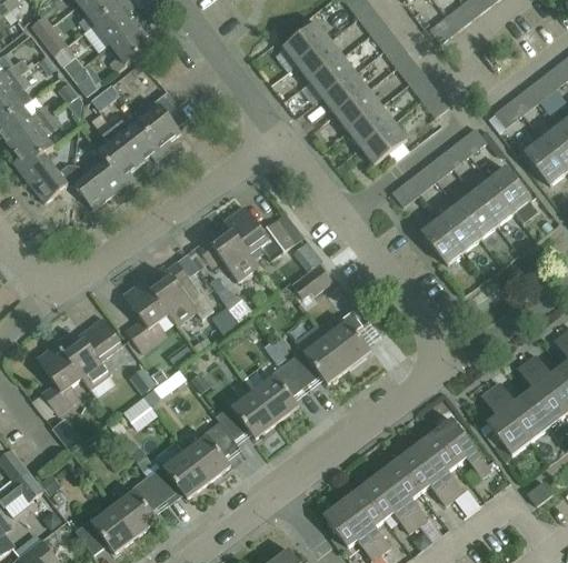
[(92,23),(122,0),(80,0),(77,3),(86,14),(77,21),(83,30),(92,23)]
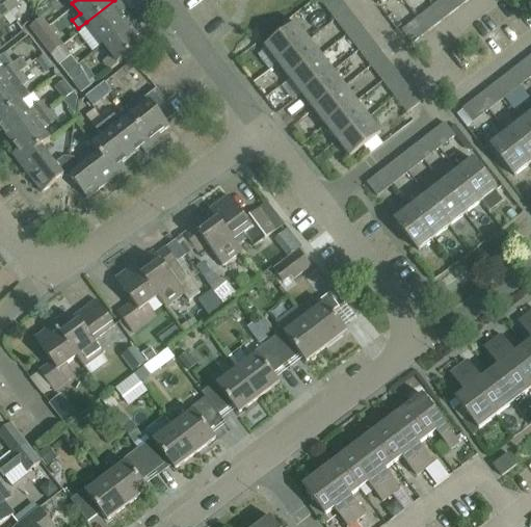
[(101,41),(126,21),(120,11),(125,7),(120,0),(114,0),(86,22),(101,41)]
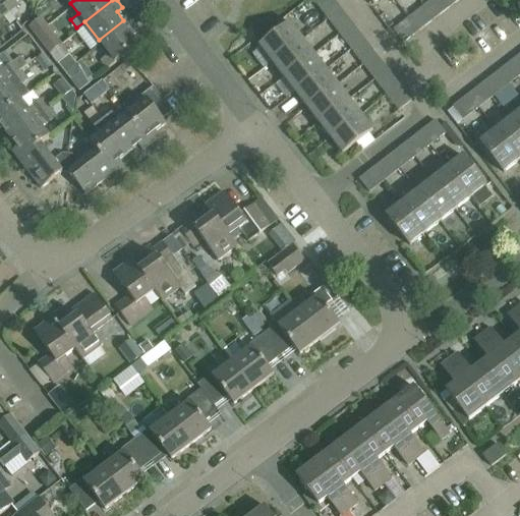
[(327,16),(340,6),(336,0),(323,10),(327,16)]
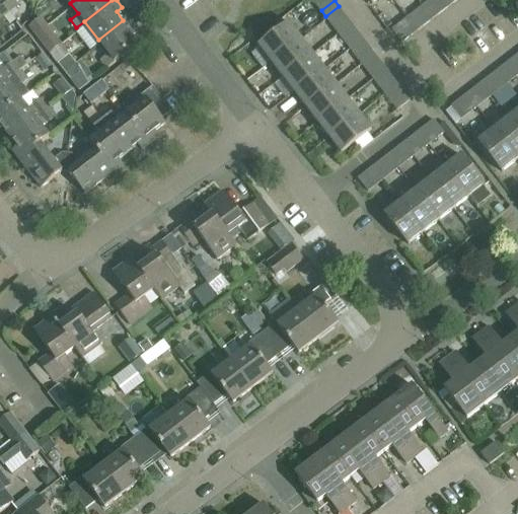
[(431,15),(437,11),(429,0),(425,0),(421,3),(431,15)]
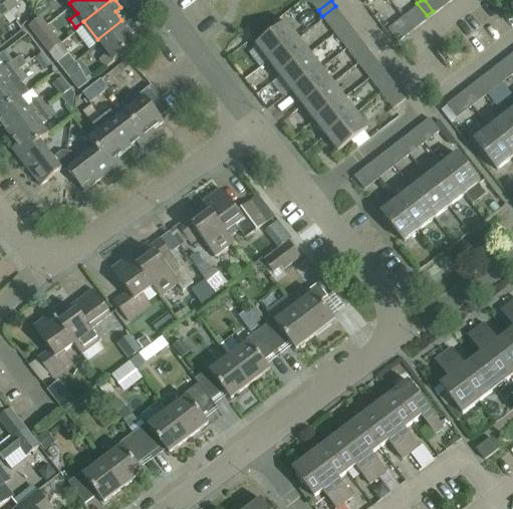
[(7,7),(2,11),(9,20),(14,16),(7,7)]
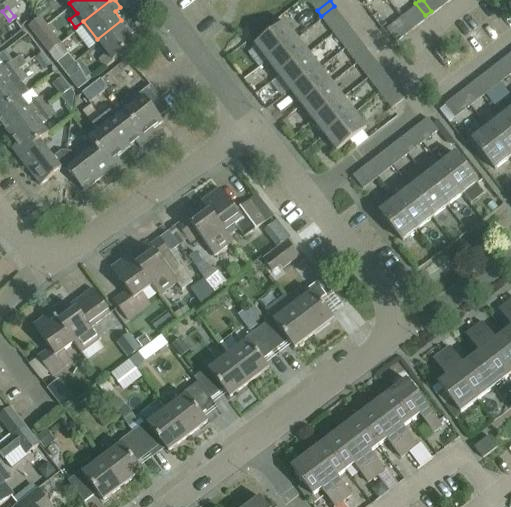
[(411,27),(416,22),(407,10),(401,14),(411,27)]
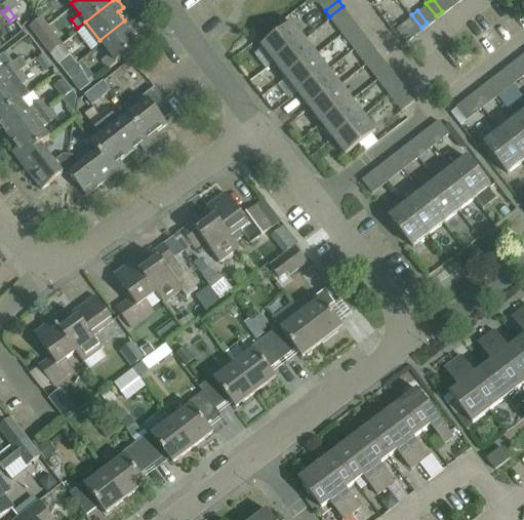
[(34,31),(45,22),(40,14),(29,24),(34,31)]
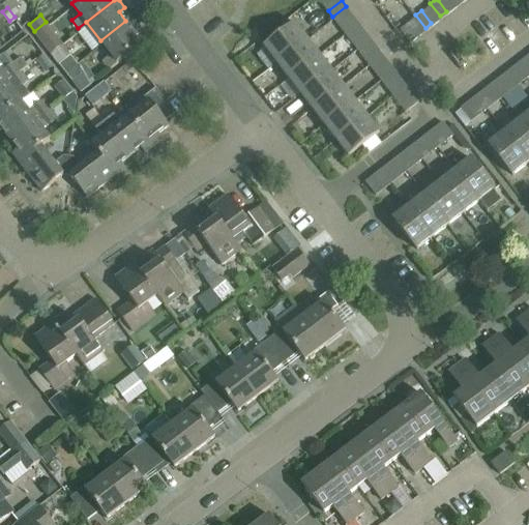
[(345,32),(358,22),(353,16),(340,26),(345,32)]
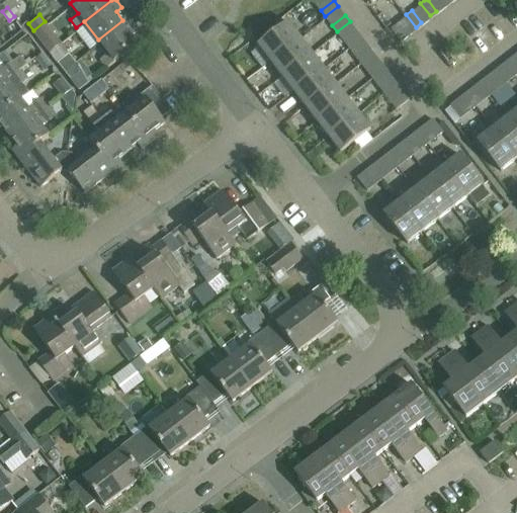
[(122,20),(98,39),(107,51),(99,57),(105,65),(143,34),(137,26),(132,30),(122,20)]
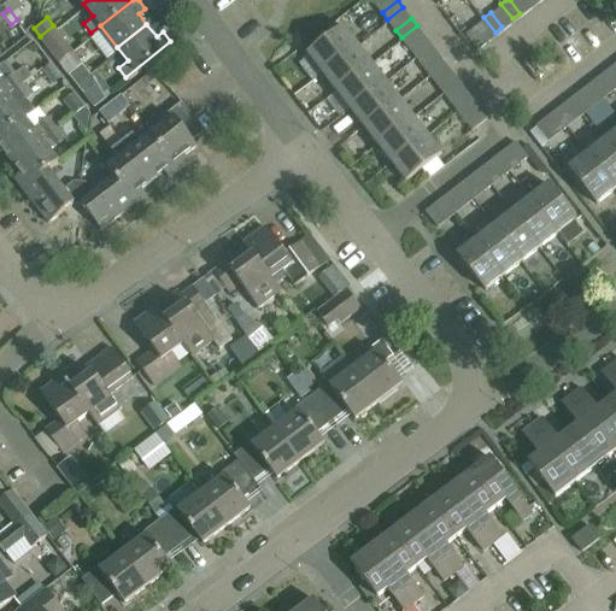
[(320,71),(357,42),(342,24),(306,53),(320,71)]
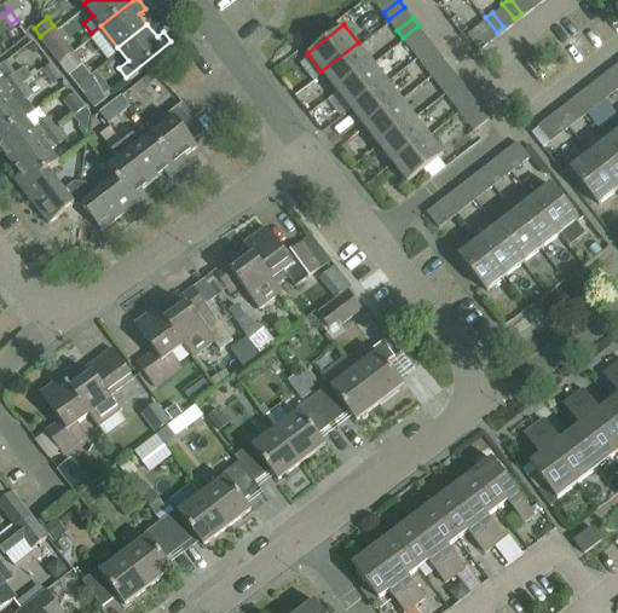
[(57,59),(70,48),(61,36),(53,25),(40,36),(47,46),(57,59)]
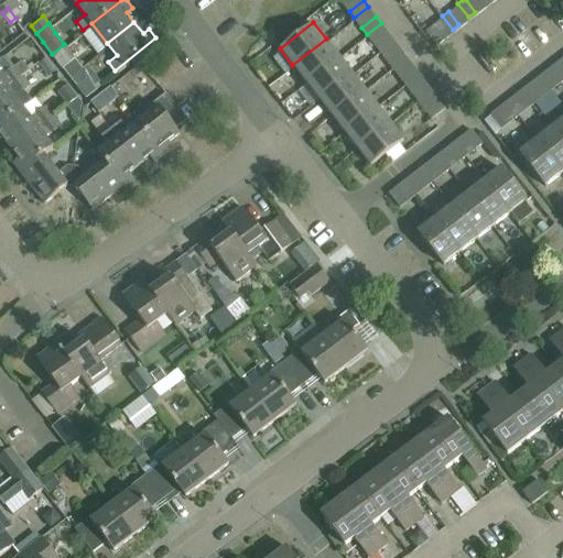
[(435,43),(442,37),(432,23),(424,29),(435,43)]
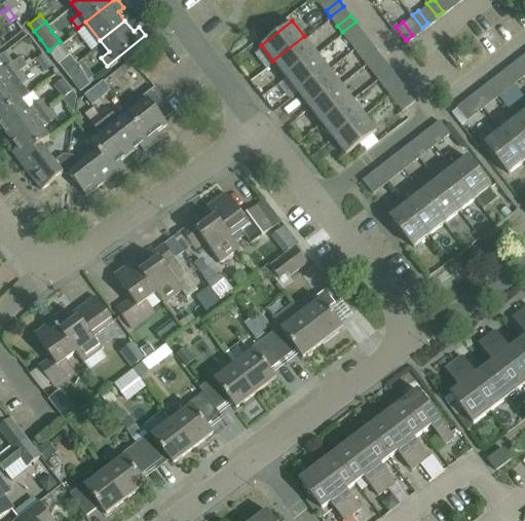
[(353,47),(367,37),(363,31),(349,41),(353,47)]
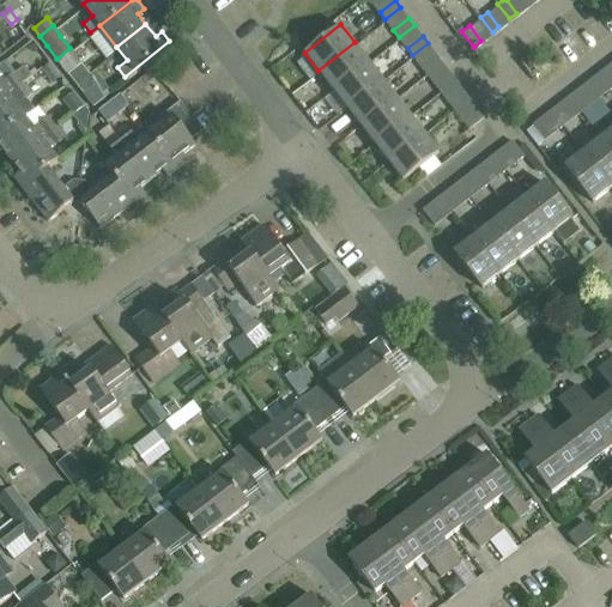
[(332,89),(368,60),(355,42),(317,71),(332,89)]
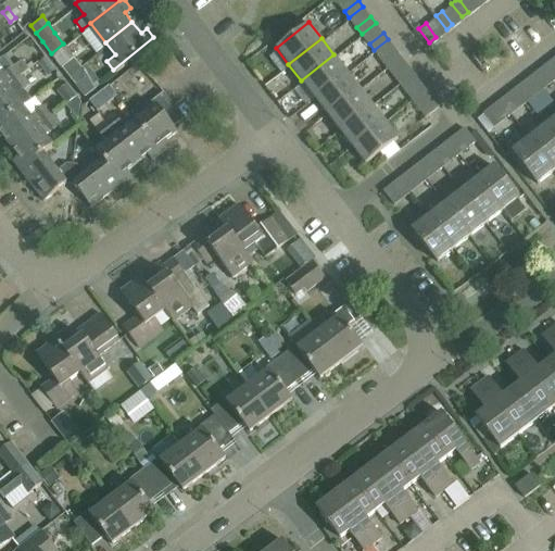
[(66,73),(79,63),(72,54),(63,44),(51,53),(60,64),(66,73)]
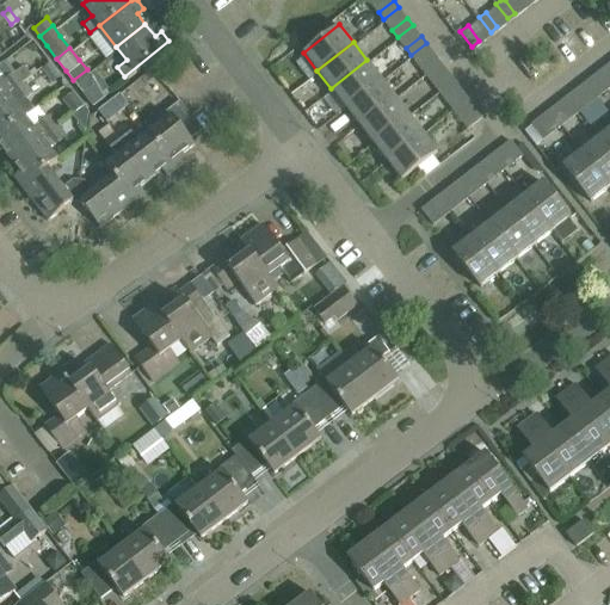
[(425,73),(441,61),(435,53),(419,65),(425,73)]
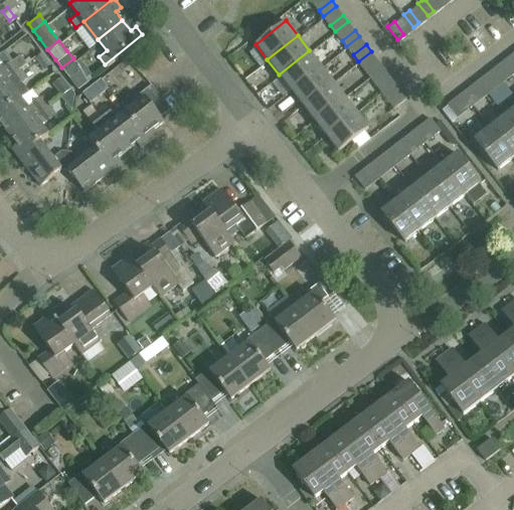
[(0,79),(18,66),(25,60),(18,51),(11,57),(4,47),(0,50),(0,79)]
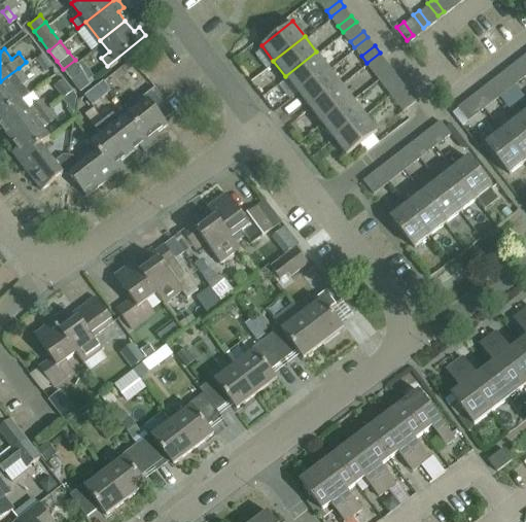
[(42,66),(50,61),(41,50),(34,56),(42,66)]
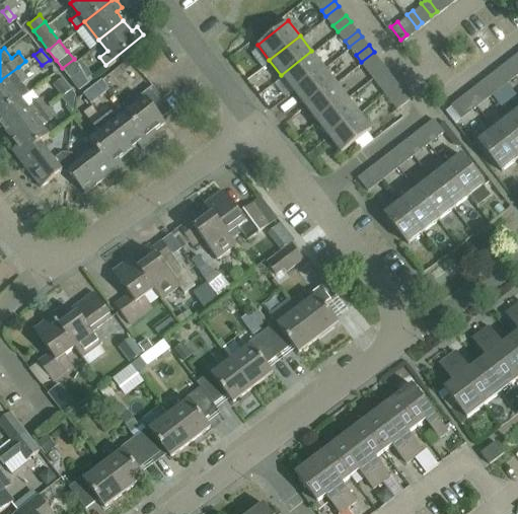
[(293,90),(323,66),(311,51),(281,75),(293,90)]
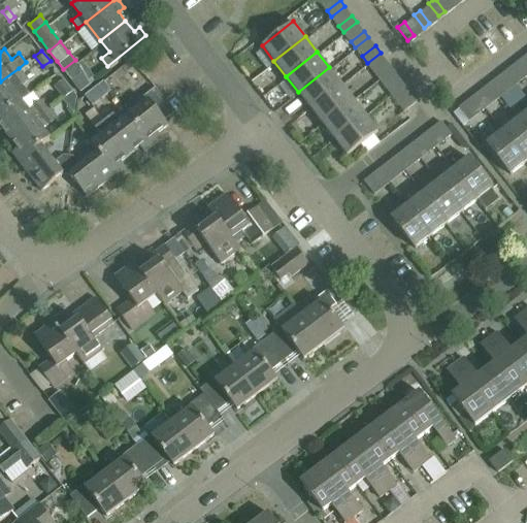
[(524,74),(526,71),(526,64),(520,56),(514,61),(524,74)]
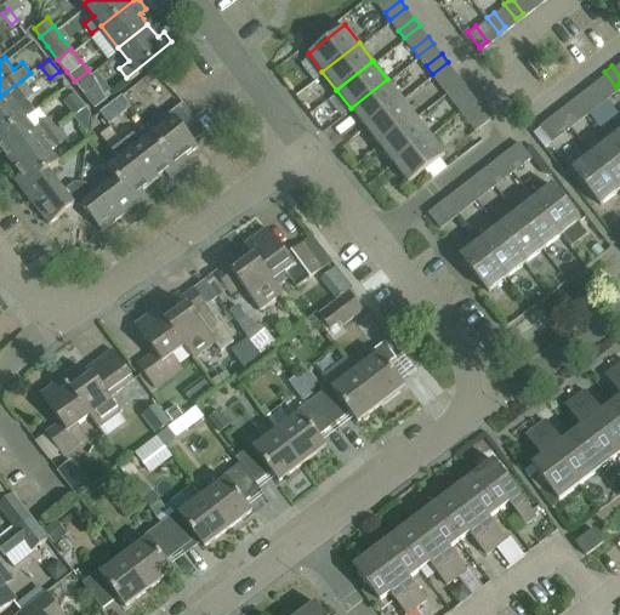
[(89,70),(74,81),(81,91),(95,80),(89,70)]
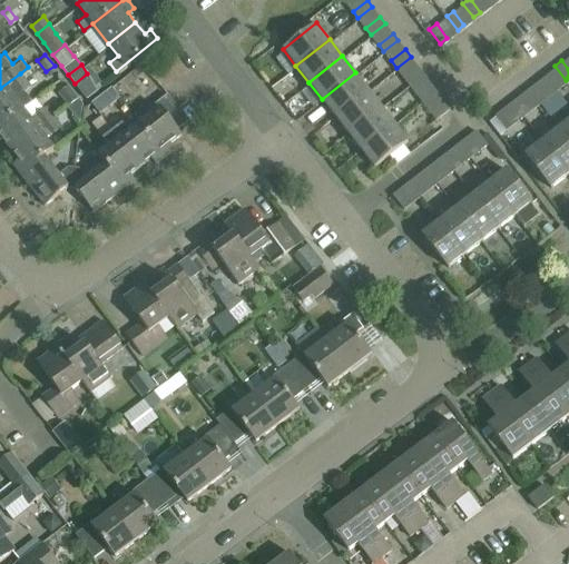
[(409,85),(424,73),(419,67),(404,78),(409,85)]
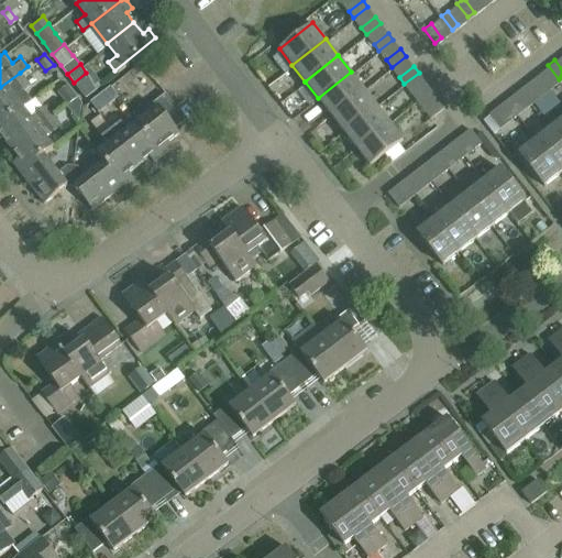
[(330,115),(363,88),(351,72),(318,98),(330,115)]
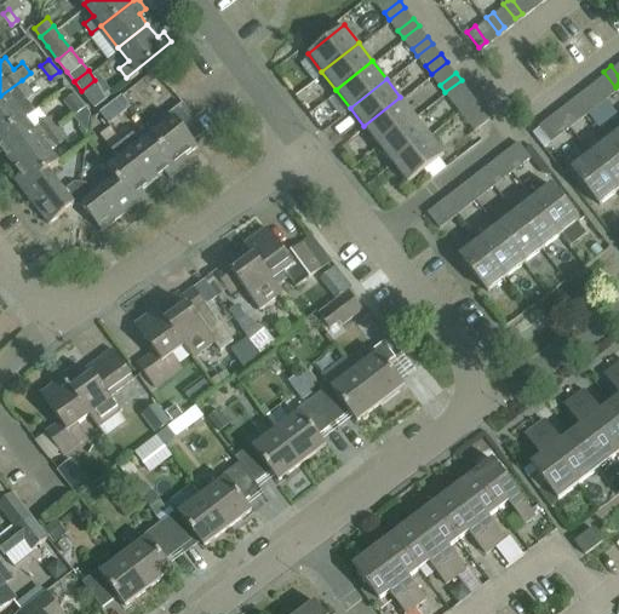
[(0,132),(23,114),(23,115),(34,107),(26,96),(30,91),(22,80),(0,96),(0,132)]
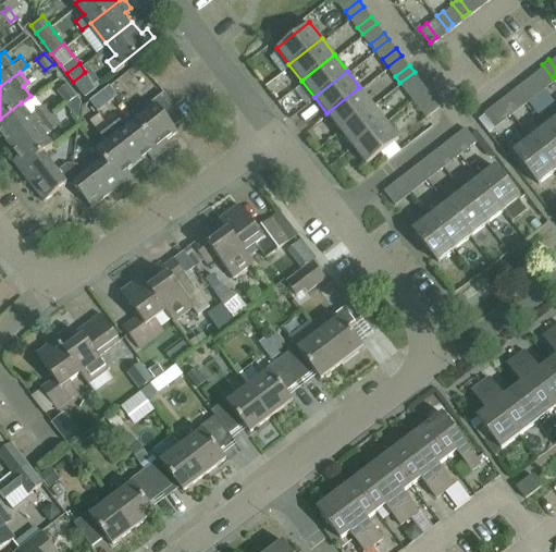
[(536,92),(543,86),(532,72),(526,77),(536,92)]
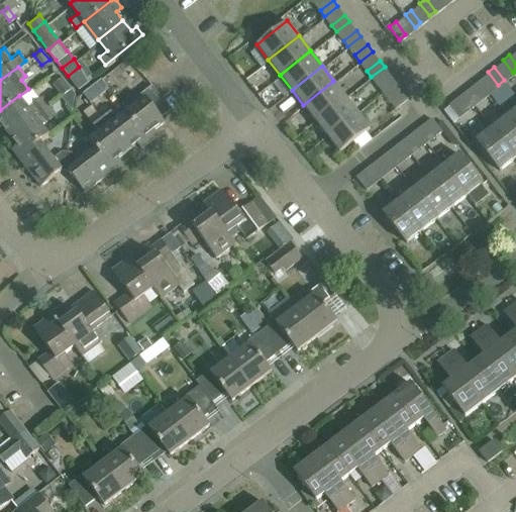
[(70,86),(61,74),(52,81),(61,93),(70,86)]
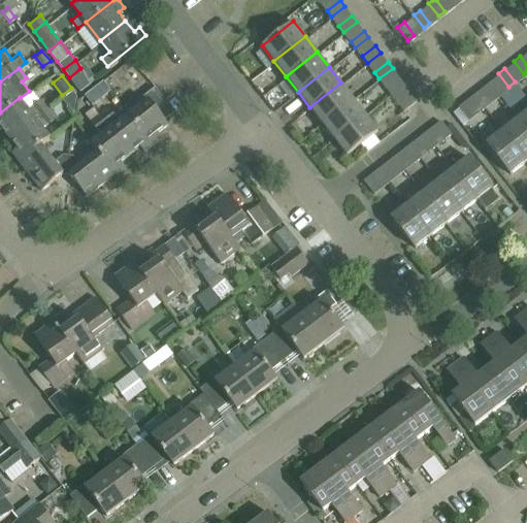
[(391,93),(404,84),(399,77),(386,88),(391,93)]
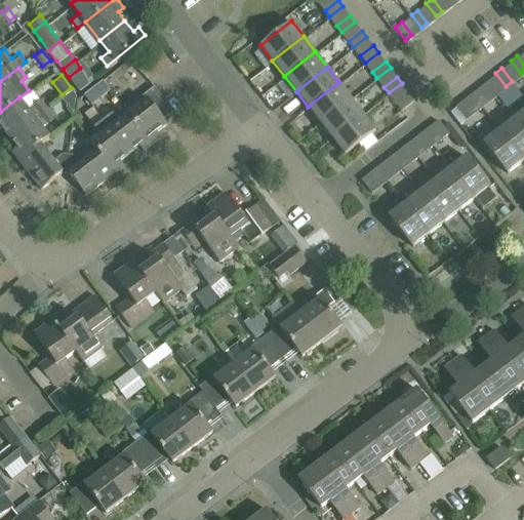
[(93,87),(102,96),(110,89),(103,80),(93,87)]
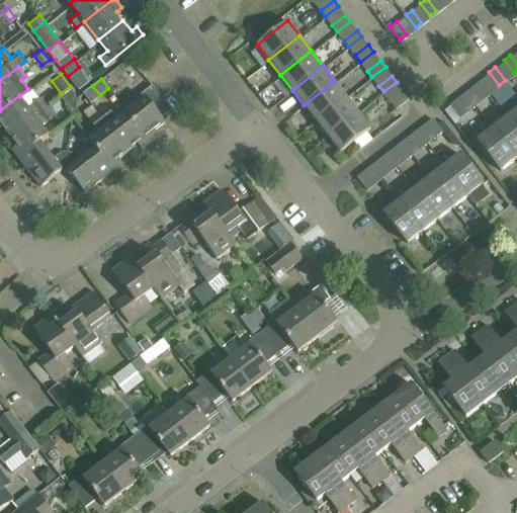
[(484,96),(490,92),(480,79),(474,83),(484,96)]
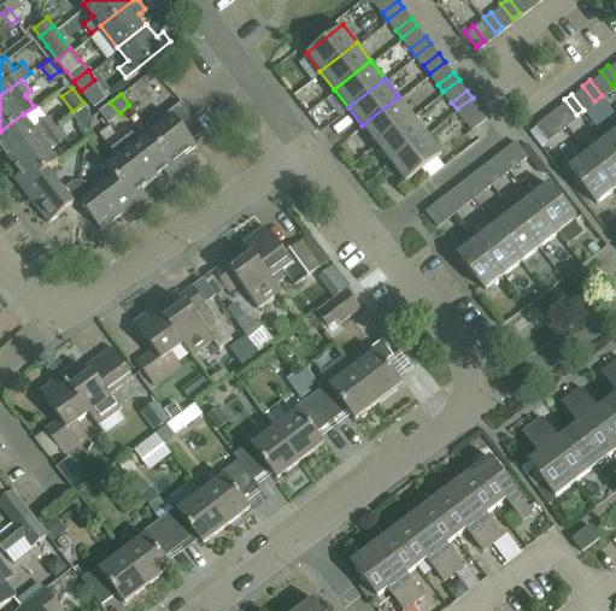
[(376,144),(412,115),(398,97),(362,125),(376,144)]
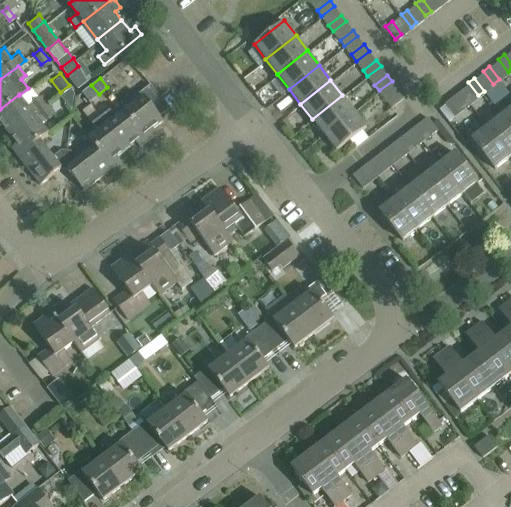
[(124,108),(147,138),(156,131),(152,126),(162,118),(159,114),(168,106),(150,82),(131,97),(134,101),(124,108)]
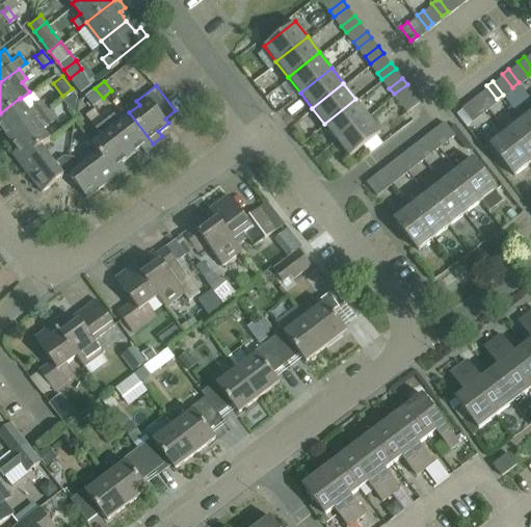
[(482,111),(488,106),(478,93),(472,98),(482,111)]
